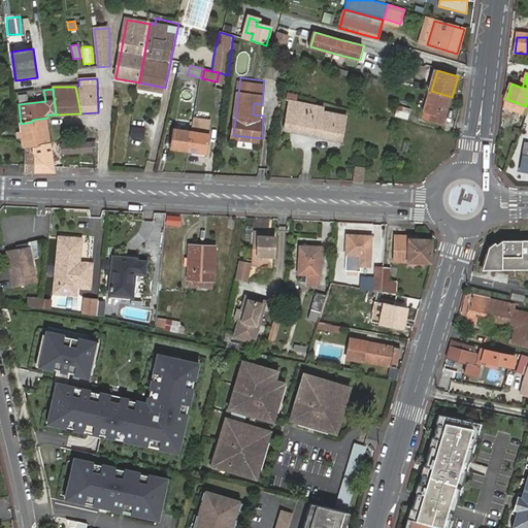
[(452,97),(431,91),(423,119),(444,125),(452,97)]
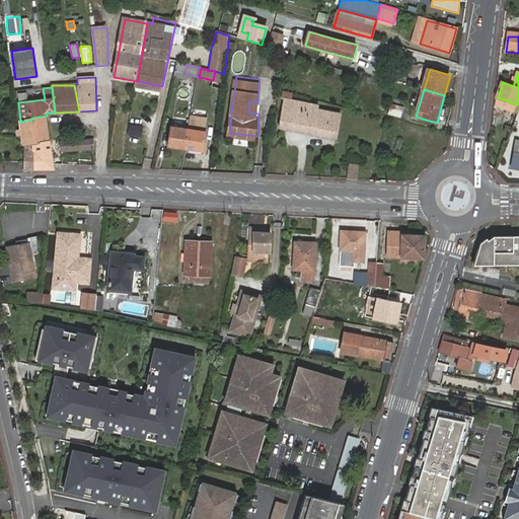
[(314,109),(315,104),(291,99),(292,93),(283,91),(282,99),(285,99),(280,129),(336,139),(341,115),(318,110),(314,109)]
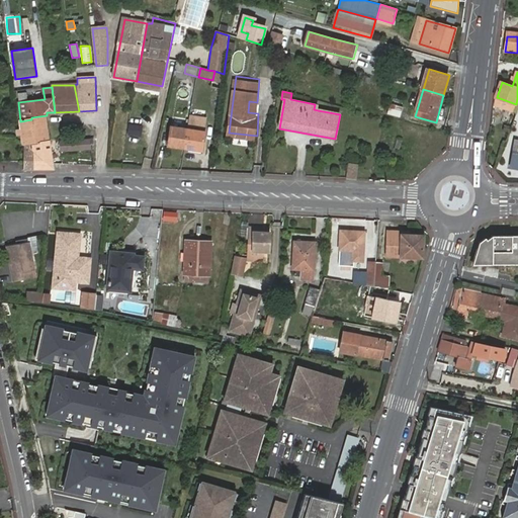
[(248,112),(258,113),(259,102),(257,102),(249,101),(248,112)]
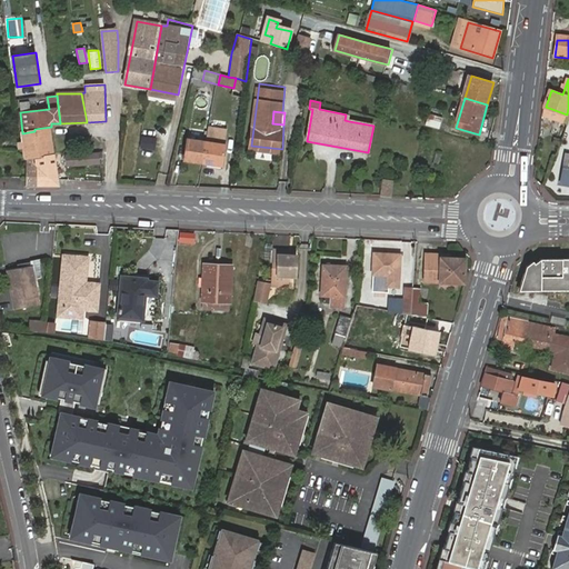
[(442,117),(429,113),(426,125),(439,128),(442,117)]
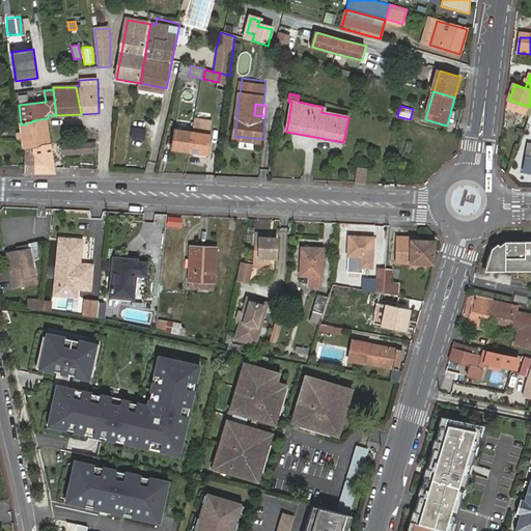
[(52,144),(48,118),(32,120),(32,122),(21,124),(22,133),(23,138),(25,147),(52,144)]
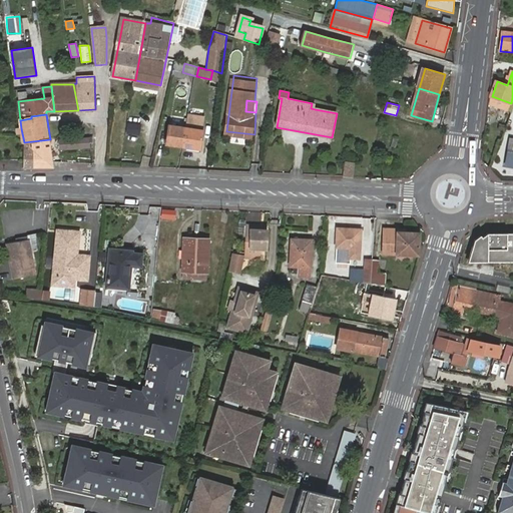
[(127,134),(141,134),(141,123),(127,123),(127,134)]
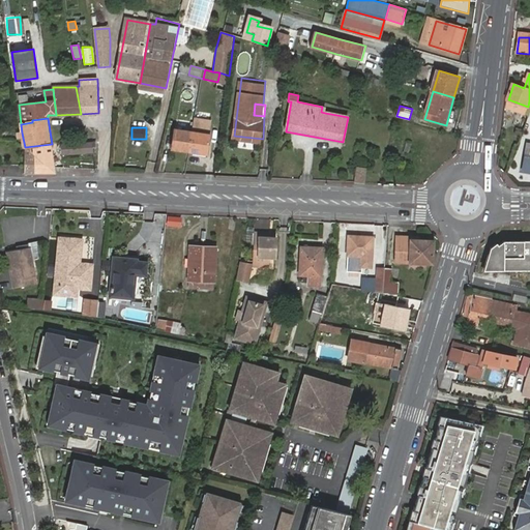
[(176,129),(173,148),(207,153),(209,136),(176,129)]
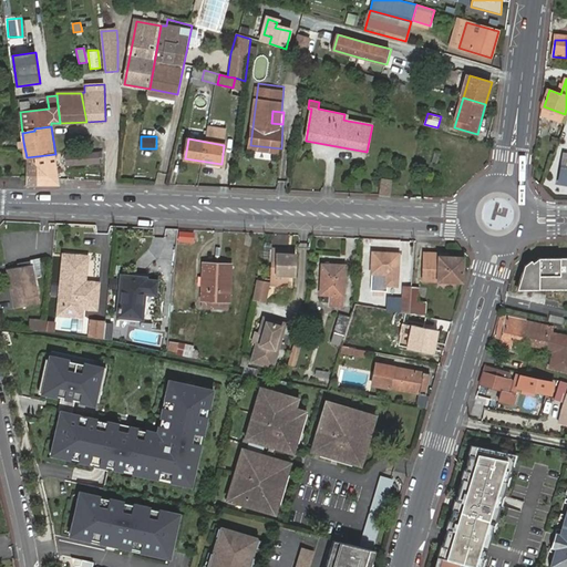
[(65,154),(66,165),(96,164),(95,157),(100,157),(99,153),(65,154)]
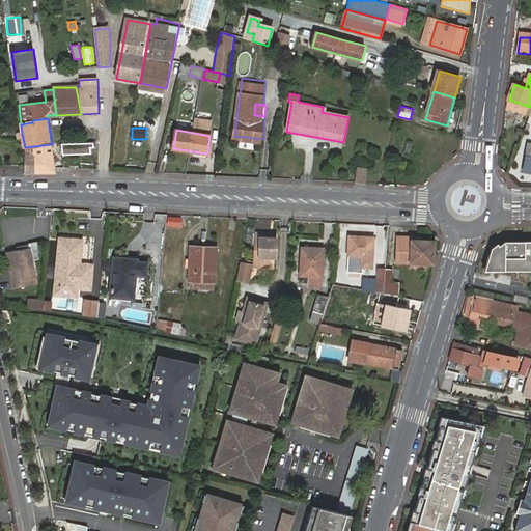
[(55,166),(52,144),(25,147),(24,173),(56,172),(55,166)]
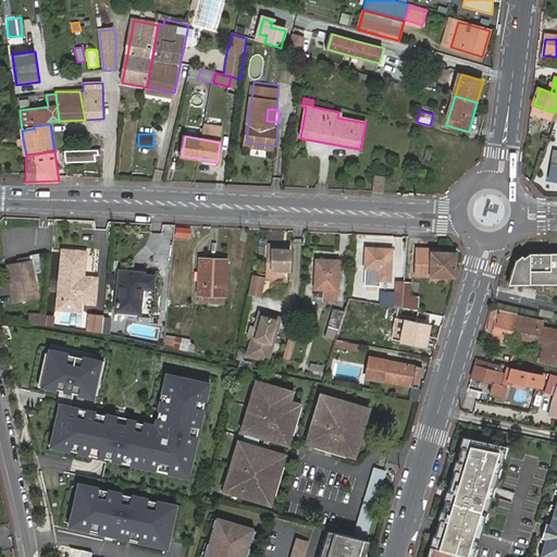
[(376,178),(375,192),(384,193),(385,180),(376,178)]
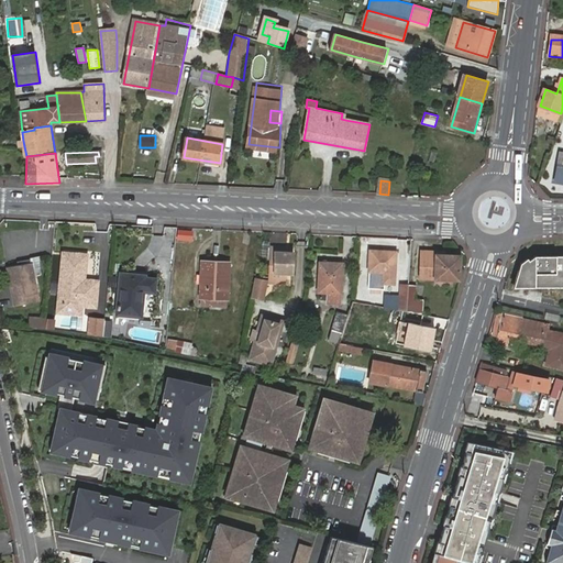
[(295,254),(295,247),(273,247),(272,275),(277,275),(277,254),(295,254)]
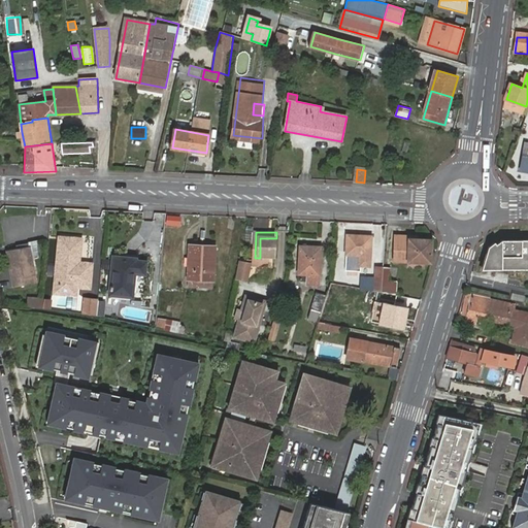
[(345,234),(345,253),(358,254),(358,264),(368,264),(370,236),(345,234)]
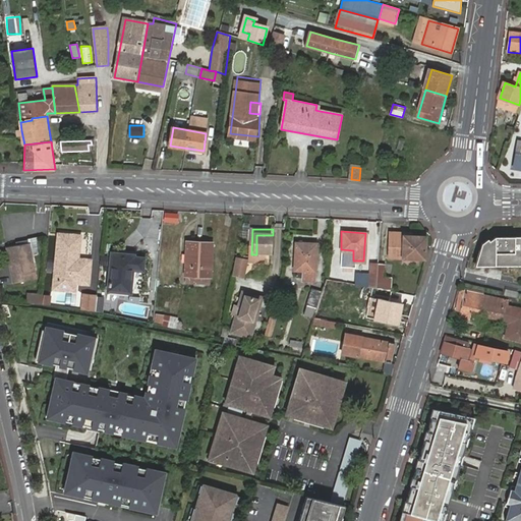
[(402,256),(421,257),(423,257),(424,236),(410,235),(410,232),(390,231),(388,255),(402,256)]
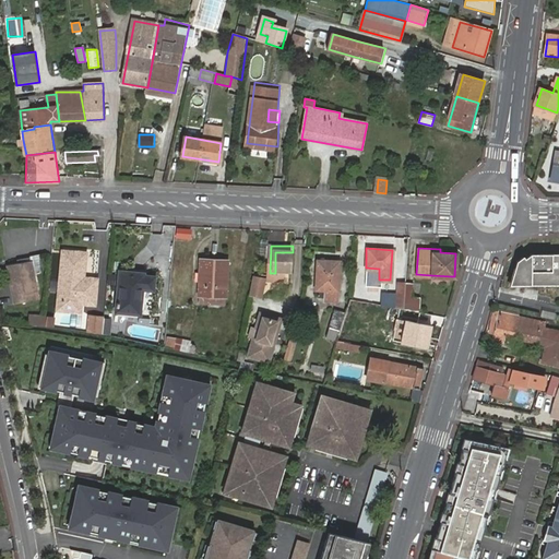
[(81,274),(84,274),(85,253),(62,251),(58,310),(76,312),(78,304),(95,305),(97,280),(84,280),(81,278),(81,274)]
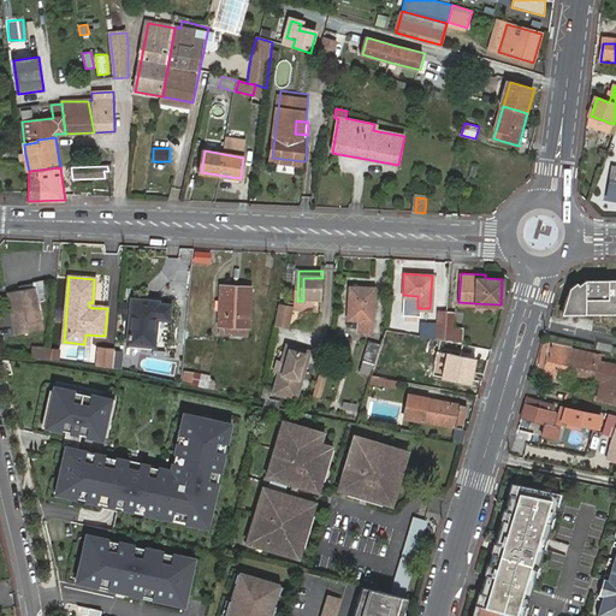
[(321,301),(323,278),(303,278),(303,301),(297,301),(297,311),(314,311),(314,301),(321,301)]
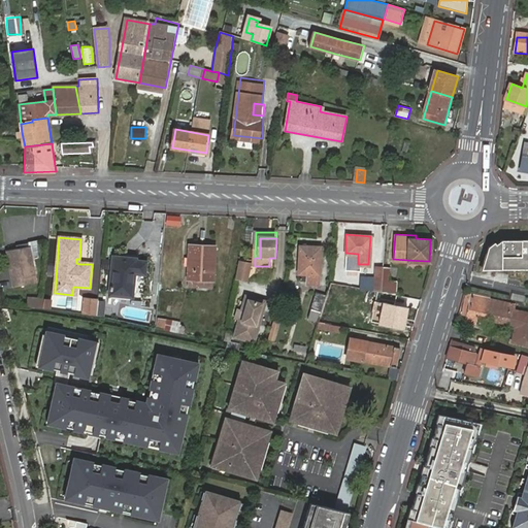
[(489,246),(481,269),(527,268),(527,238),(503,239),(497,244),(495,241),(489,246)]
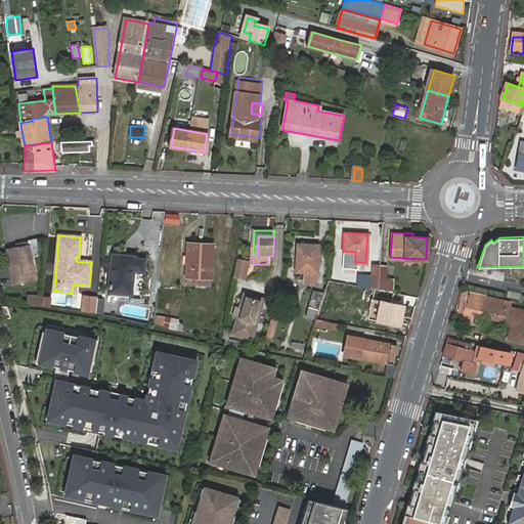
[(29,245),(30,252),(39,250),(37,238),(29,241),(29,245)]
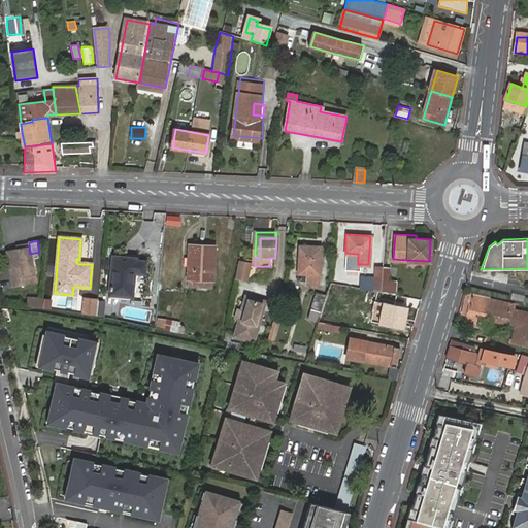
[(188,282),(188,287),(211,288),(215,244),(189,242),(187,282),(188,282)]
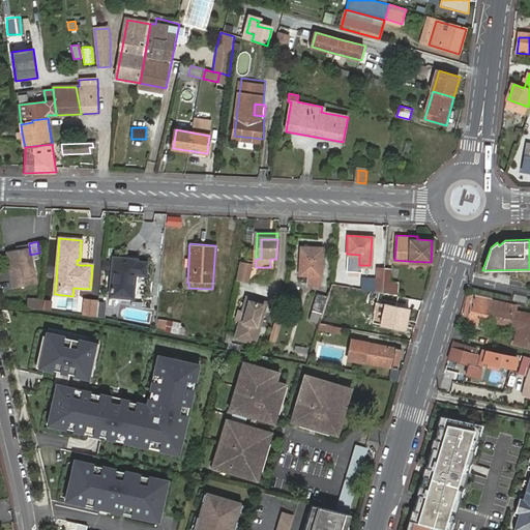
[(300,245),(299,273),(301,273),(300,281),(307,282),(307,273),(320,274),(321,246),(300,245)]
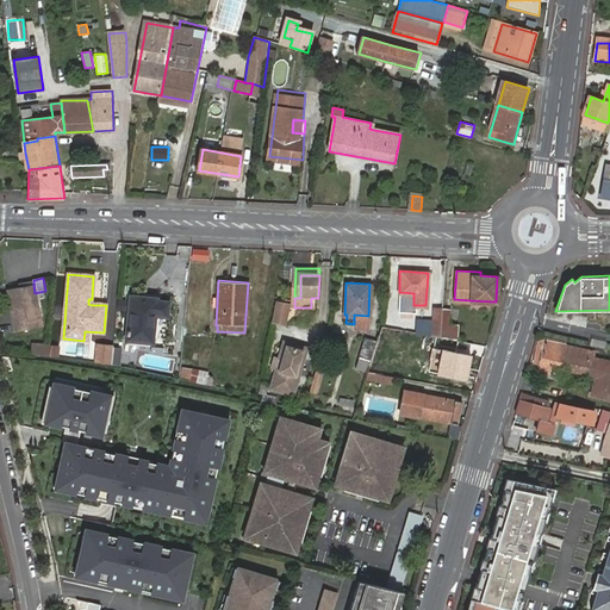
[(7,290),(16,332),(38,328),(36,319),(39,318),(35,293),(33,285),(7,290)]
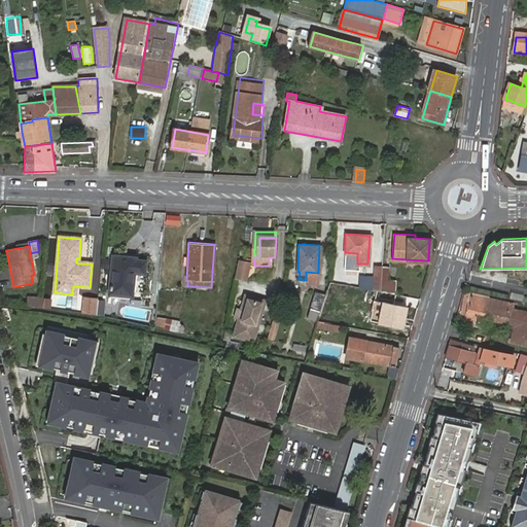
[(112,252),(109,291),(131,293),(133,269),(145,270),(146,257),(135,256),(136,255),(112,252)]
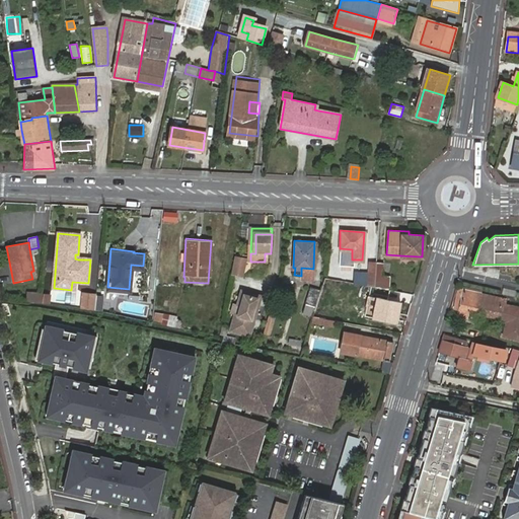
[(420,264),(420,256),(400,255),(400,263),(420,264)]
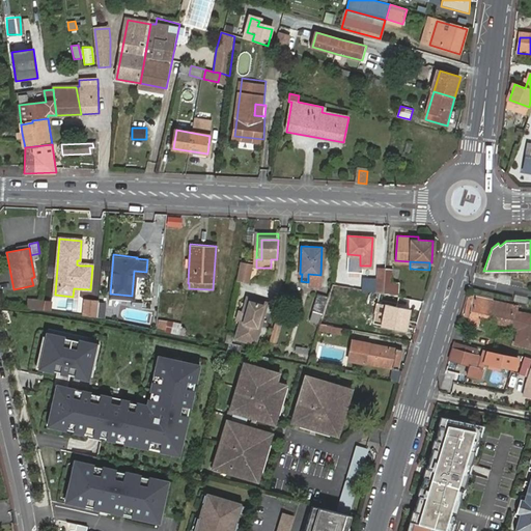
[(241,263),(238,279),(247,281),(250,264),(241,263)]
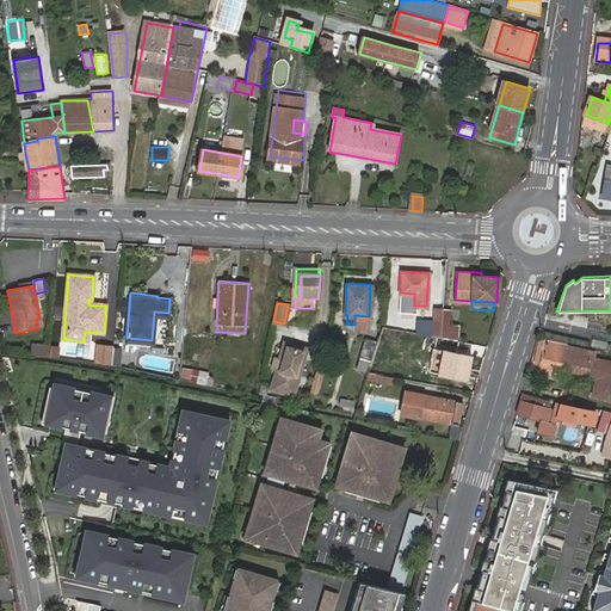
[(432,321),(442,322),(443,307),(433,307),(433,319),(432,321)]
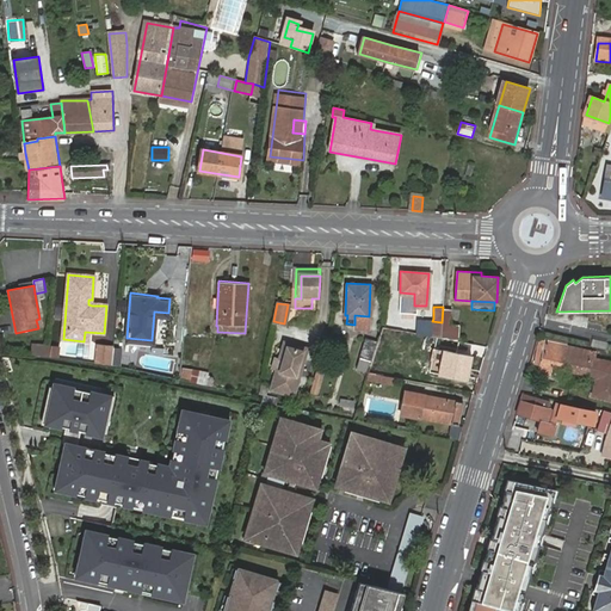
[(440,337),(457,340),(458,323),(449,322),(451,308),(443,307),(442,322),(440,337)]
